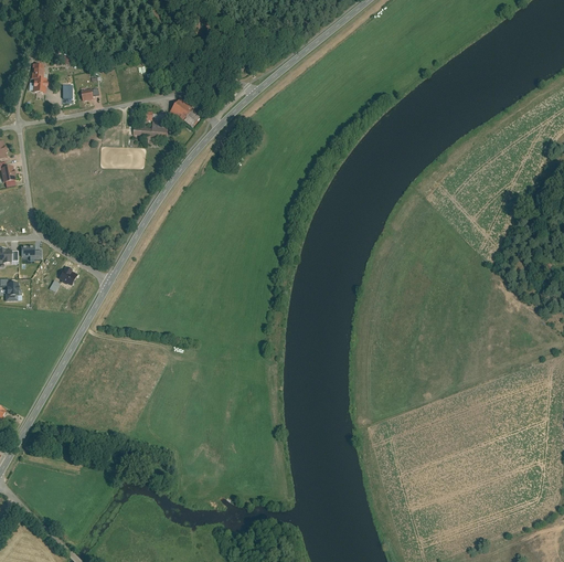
[(72,55),(65,53),(63,61),(68,63),(72,55)]
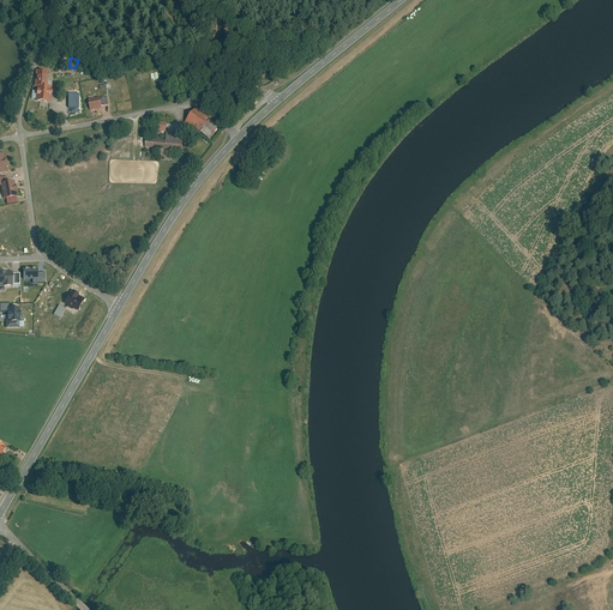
[(36,83),(37,83),(36,97),(49,98),(50,91),(53,91),(54,86),(50,86),(50,84),(47,83),(48,67),(37,67),(36,83)]
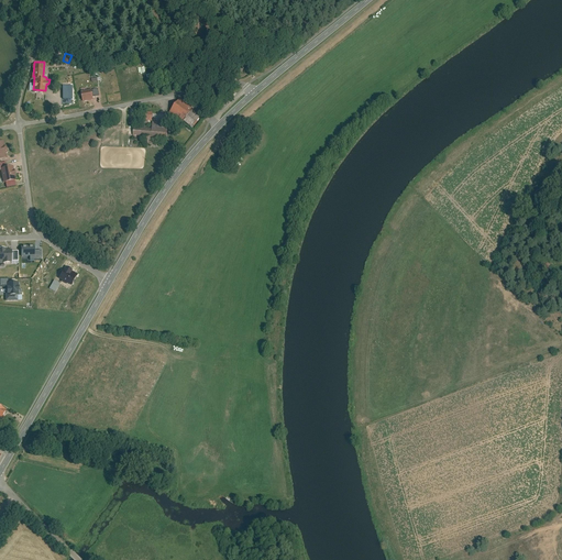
[(92,86),(81,88),(84,98),(95,96),(94,94),(92,86)]
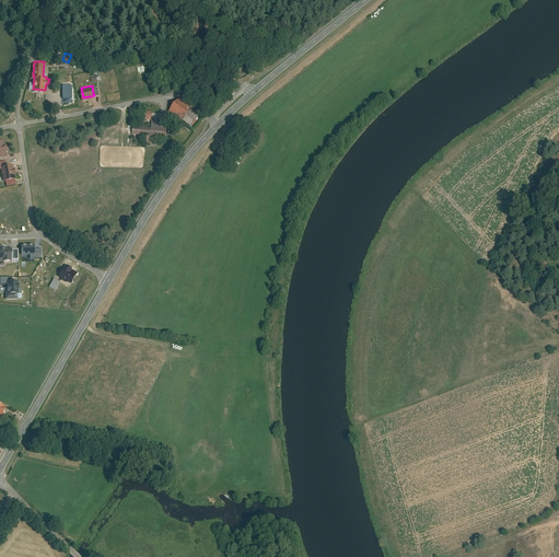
[(179,95),(169,108),(182,119),(184,117),(191,107),(193,106),(179,95)]
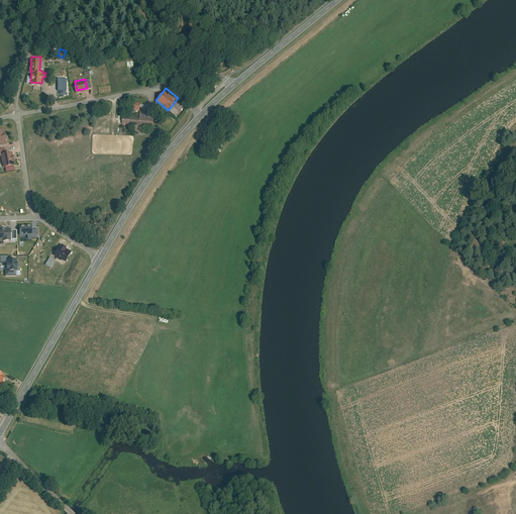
[(177,99),(170,108),(178,115),(186,106),(177,99)]
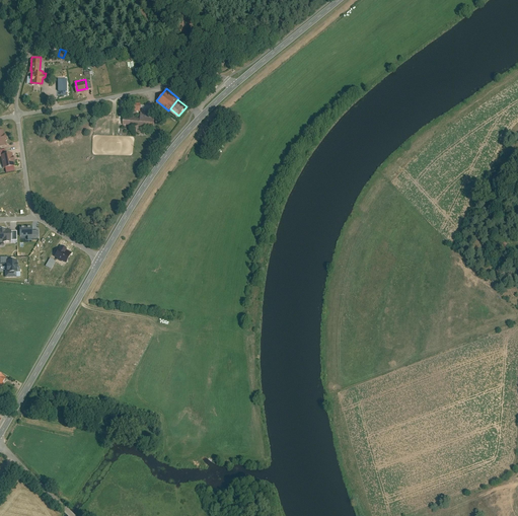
[(140,116),(125,115),(124,123),(154,125),(155,117),(140,116)]
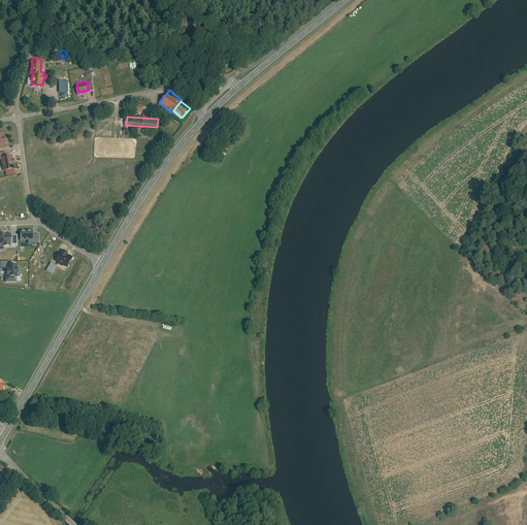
[(0,157),(1,157),(3,169),(17,167),(14,153),(7,154),(7,149),(0,150),(0,151),(0,157)]
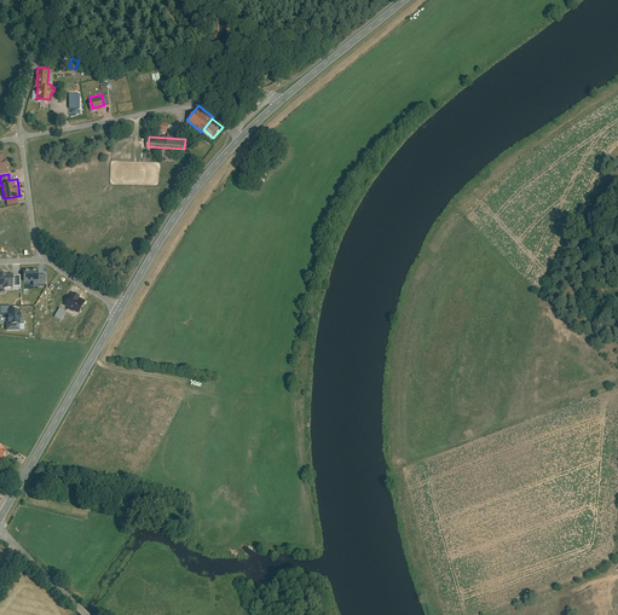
[(36,267),(23,267),(23,280),(36,279),(36,267)]
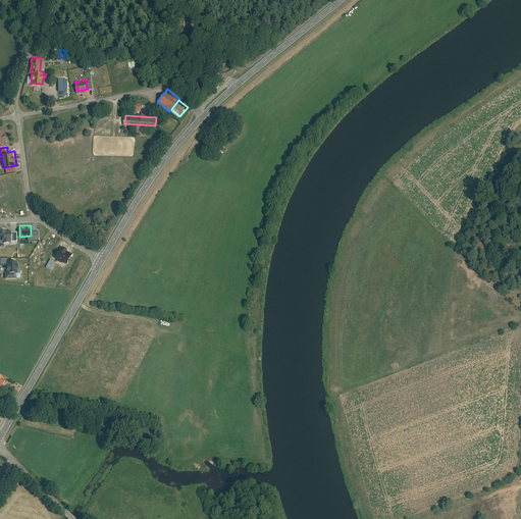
[(10,228),(0,228),(0,241),(10,242),(10,228)]
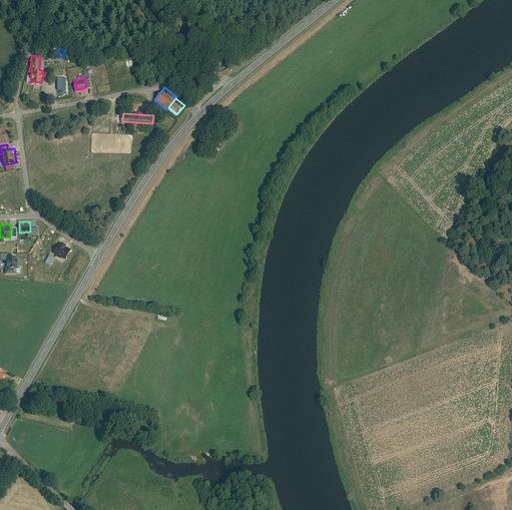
[(70,247),(60,242),(54,252),(64,259),(70,247)]
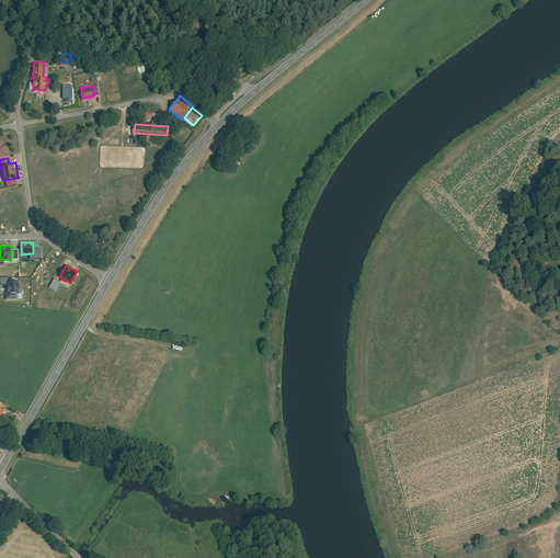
[(59,281),(53,277),(49,285),(56,287),(59,281)]
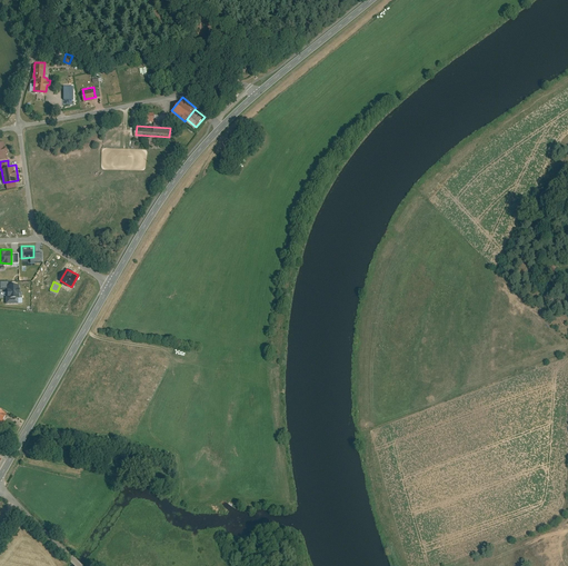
[(17,284),(3,284),(3,299),(18,298),(17,284)]
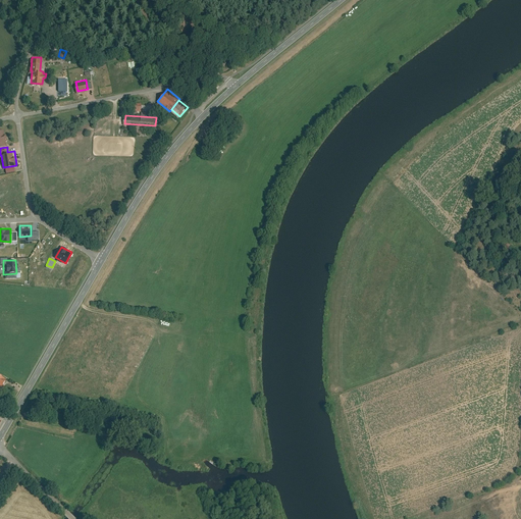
All buildings are outlined.
